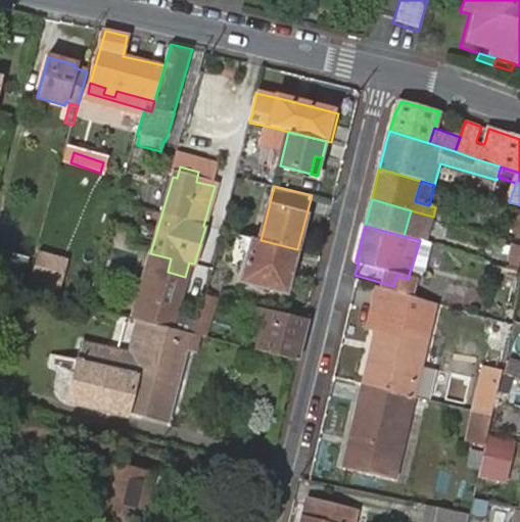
[(261,240),(253,238),(242,281),(276,290),(281,271),(291,273),(297,249),(261,240)]
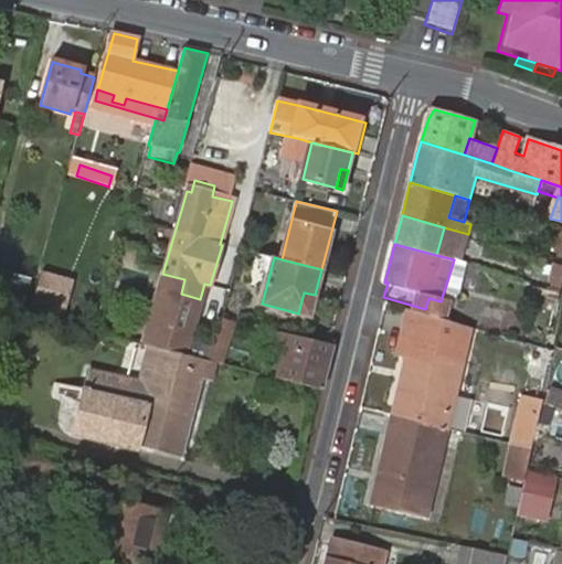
[(550,286),(559,288),(561,278),(561,267),(550,264),(545,278),(551,279),(550,286)]
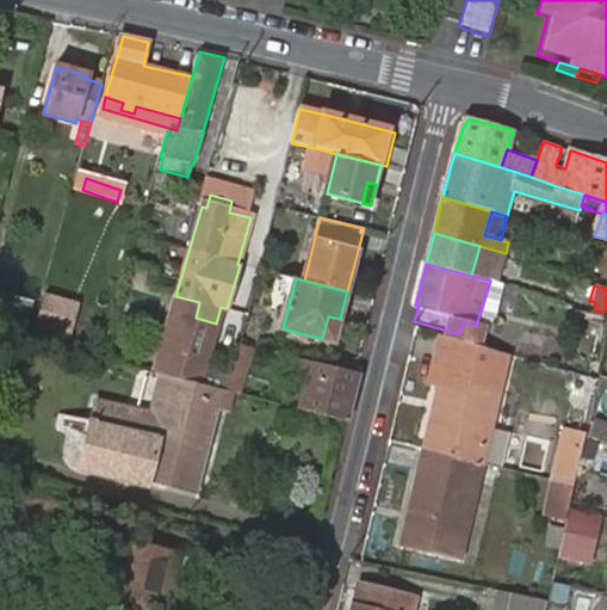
[(0,319),(1,320),(0,324),(0,332),(7,334),(19,302),(0,295),(0,319)]
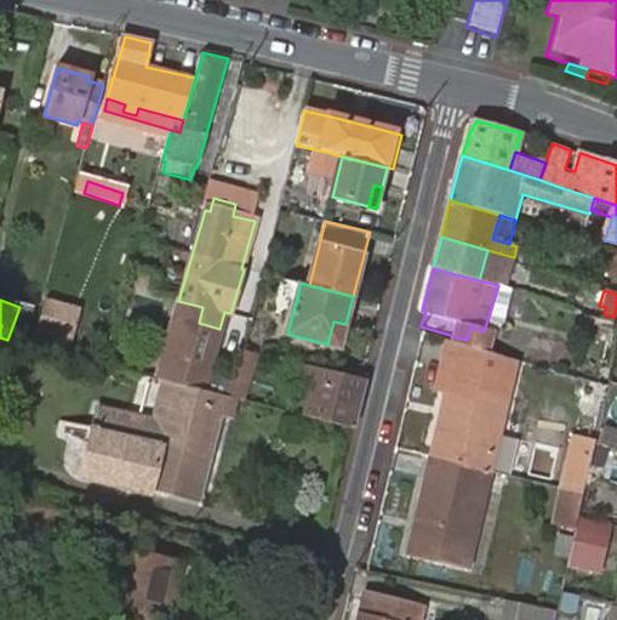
[(165,347),(155,380),(177,386),(201,391),(220,329),(199,323),(203,307),(178,301),(171,328),(187,333),(189,334),(188,339),(184,352),(165,347)]
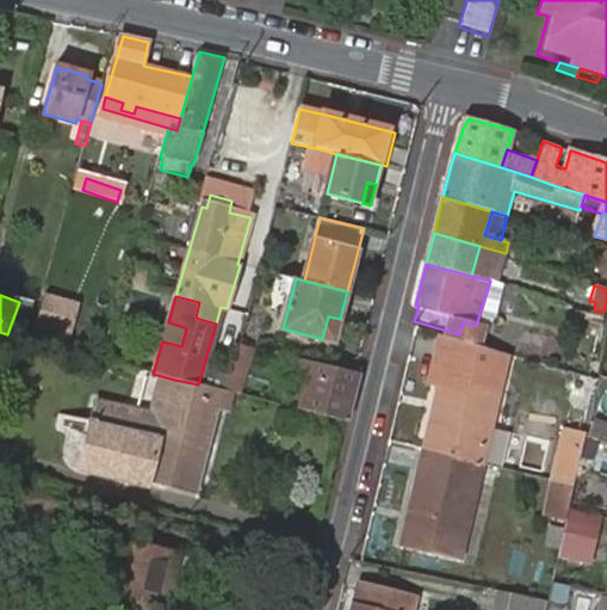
[(334,343),(340,319),(328,316),(322,339),(334,343)]
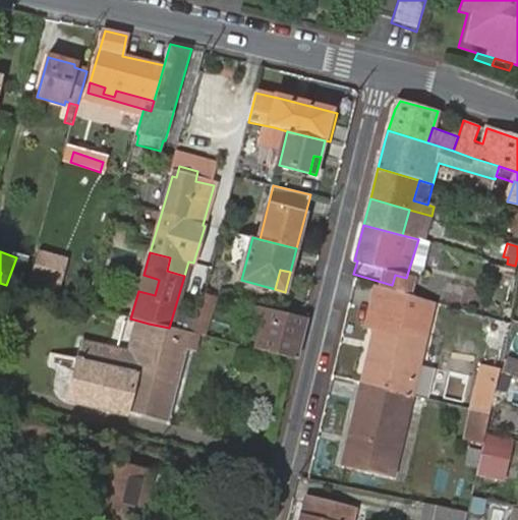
[(144,275),(138,291),(155,295),(158,284),(159,280),(157,279),(144,275)]
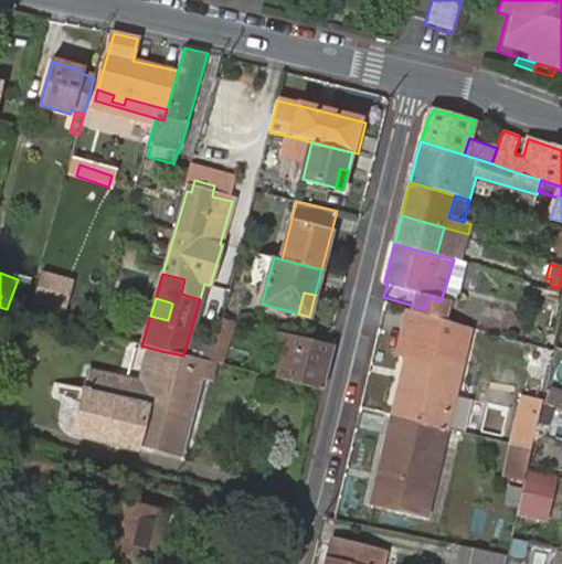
[(411,355),(396,415),(445,427),(448,411),(454,412),(464,366),(472,327),(410,309),(401,353),(411,355)]
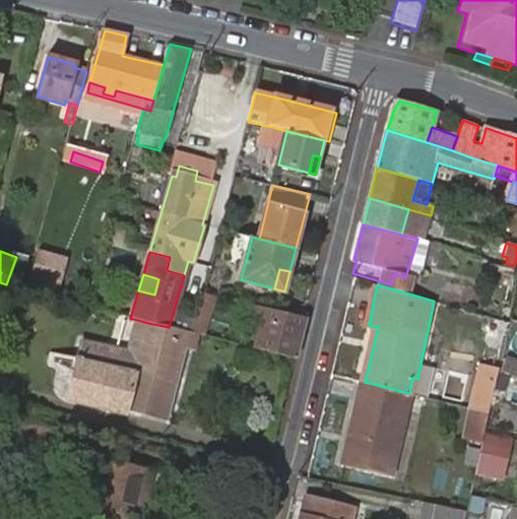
[(210,313),(215,295),(205,292),(201,310),(210,313)]
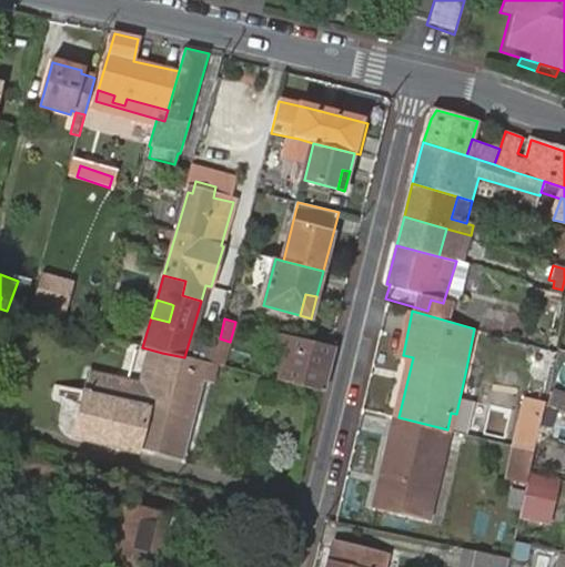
[(290,347),(292,335),(274,331),(271,343),(290,347)]
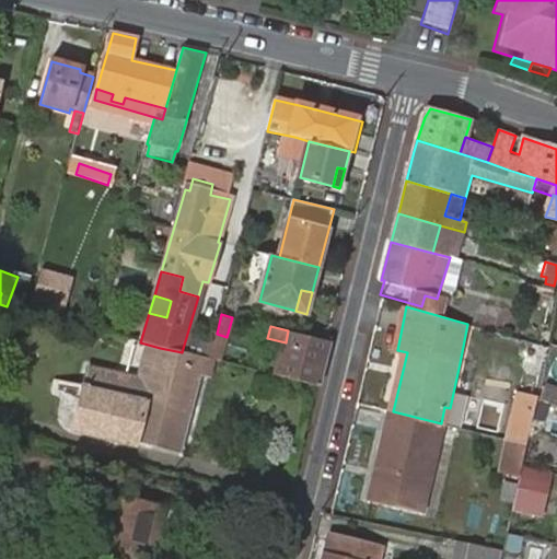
[(333,341),(288,330),(286,342),(329,353),(333,341)]
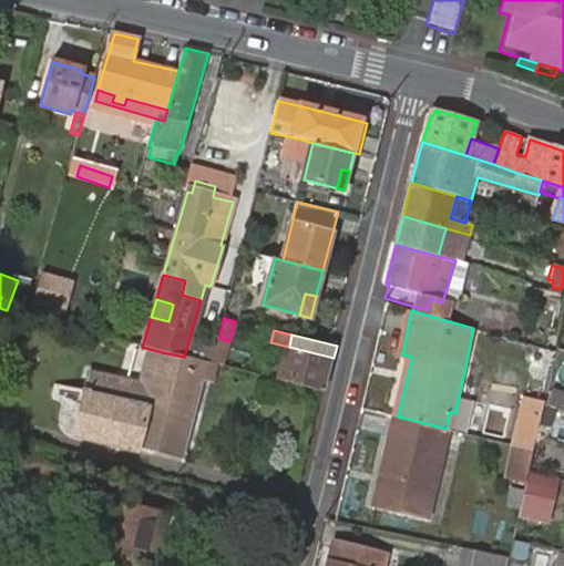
[(229,341),(219,338),(212,364),(223,367),(229,341)]
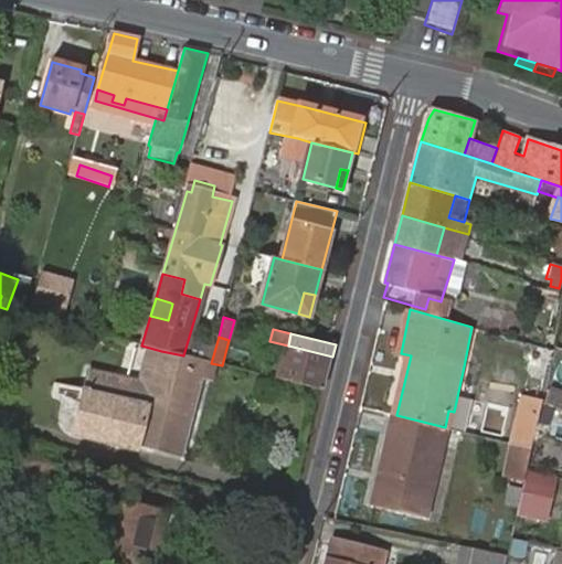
[(288,346),(279,380),(325,390),(332,357),(288,346)]
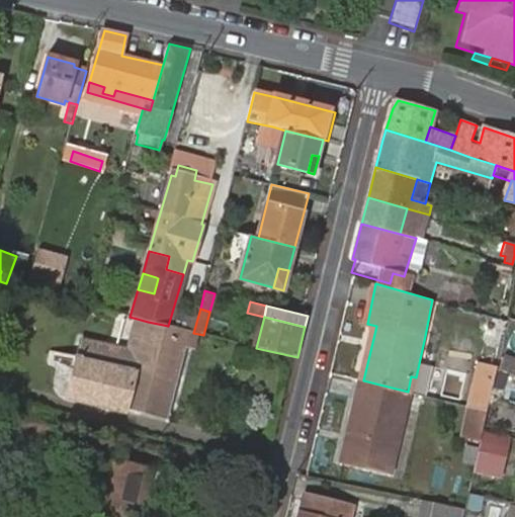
[(175,380),(187,331),(168,326),(148,322),(138,362),(157,367),(156,375),(175,380)]
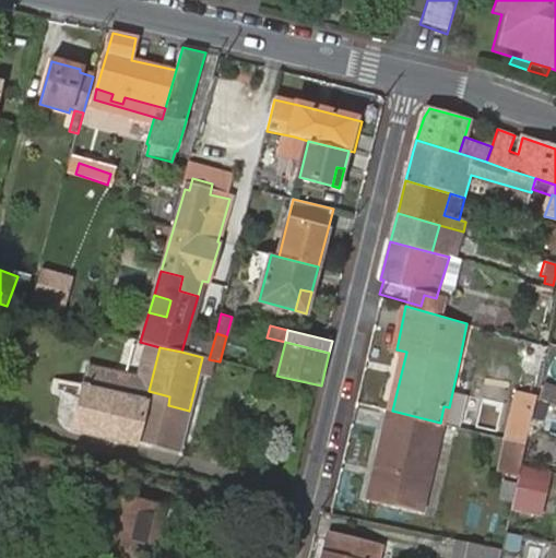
[(146,400),(52,377),(46,405),(81,414),(77,432),(122,443),(125,434),(180,448),(189,411),(168,405),(146,400)]
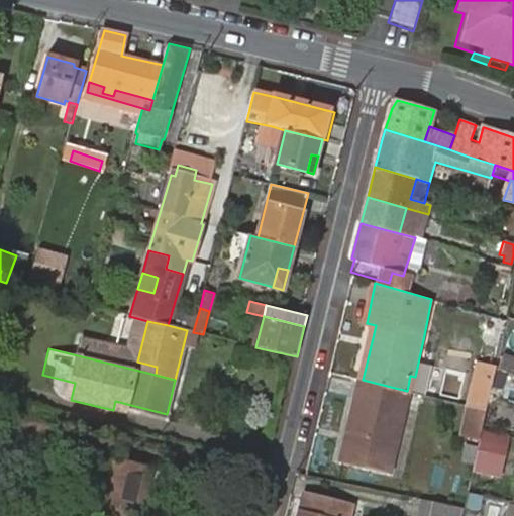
[(513,358),(503,356),(499,370),(513,374),(513,358)]
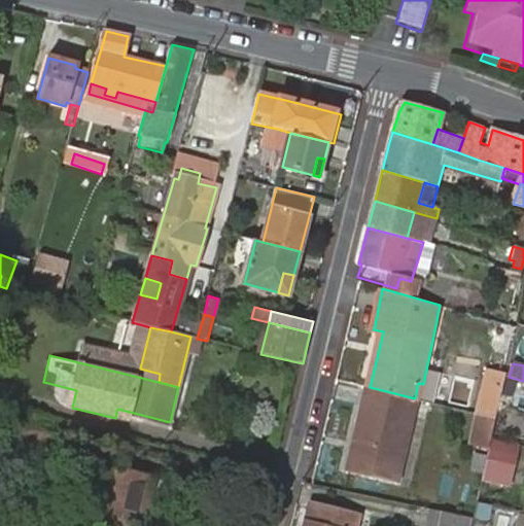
[(160,374),(140,369),(138,377),(159,382),(160,374)]
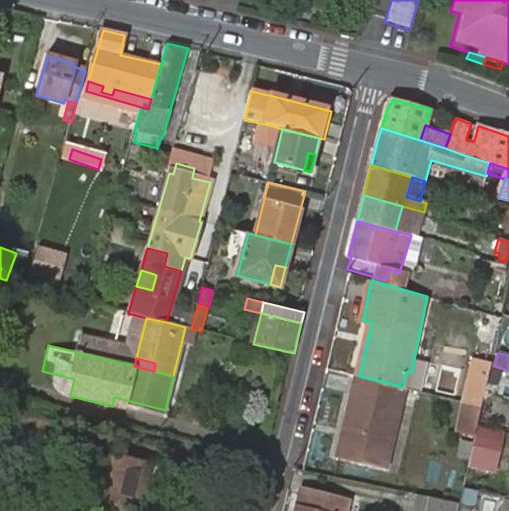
[(508,370),(494,366),(488,385),(508,389),(508,370)]
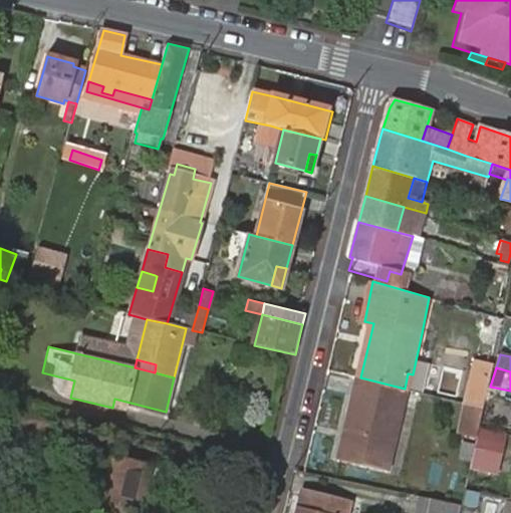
[(405,389),(410,390),(413,374),(408,373),(405,389)]
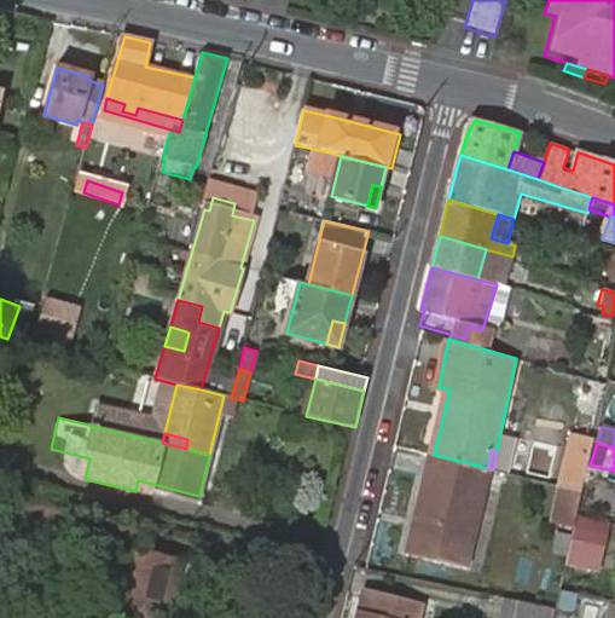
[(412,552),(470,565),(488,487),(483,486),(487,468),(434,455),(412,552)]
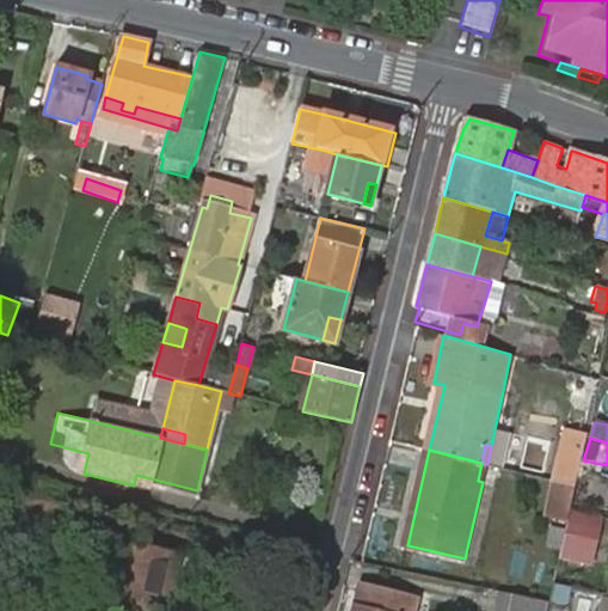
[(478,481),(483,482),(487,464),(481,463),(478,481)]
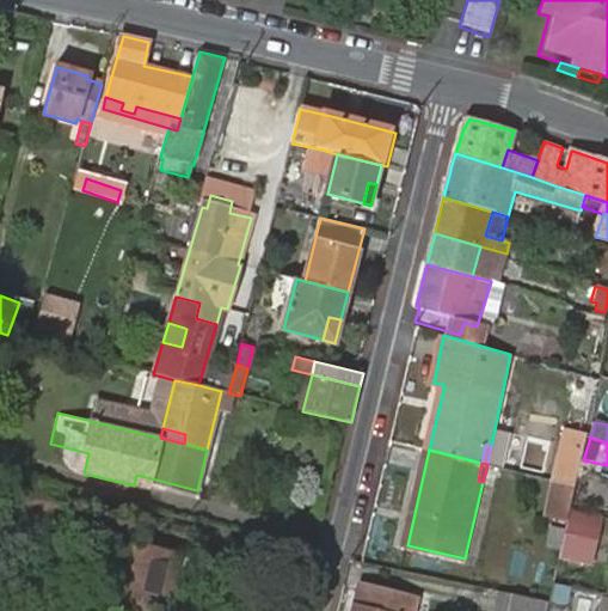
[(595,532),(567,526),(560,560),(588,564),(595,532)]
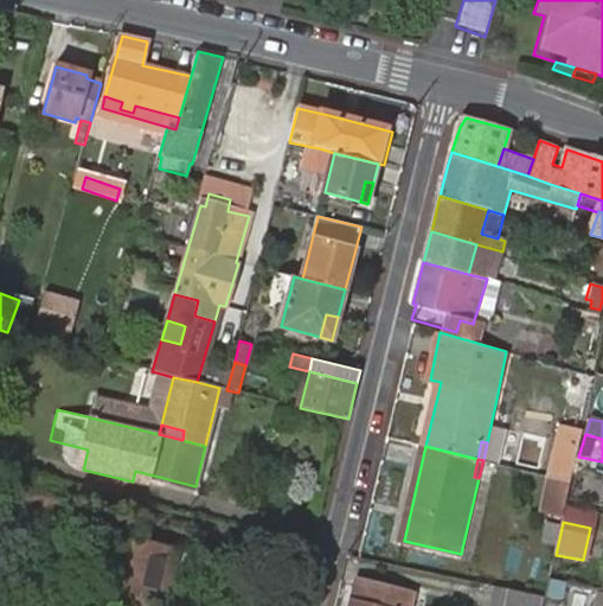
[(119,537),(106,591),(166,605),(178,552),(119,537)]
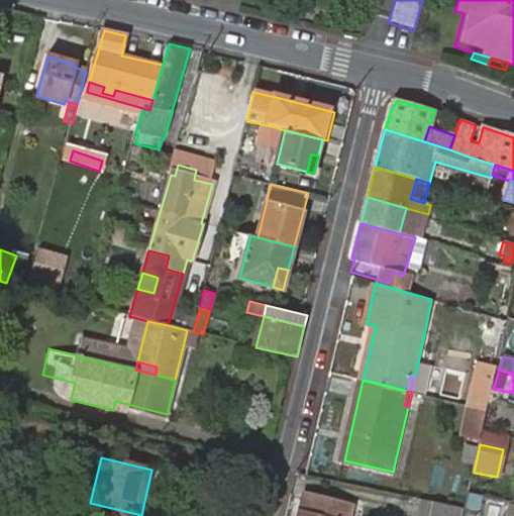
[(465,490),(461,505),(478,508),(481,493),(465,490)]
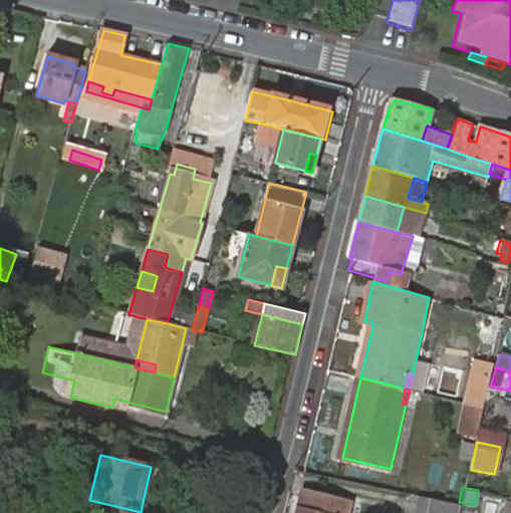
[(298,507),(296,512),(348,512),(351,503),(303,490),(298,507)]
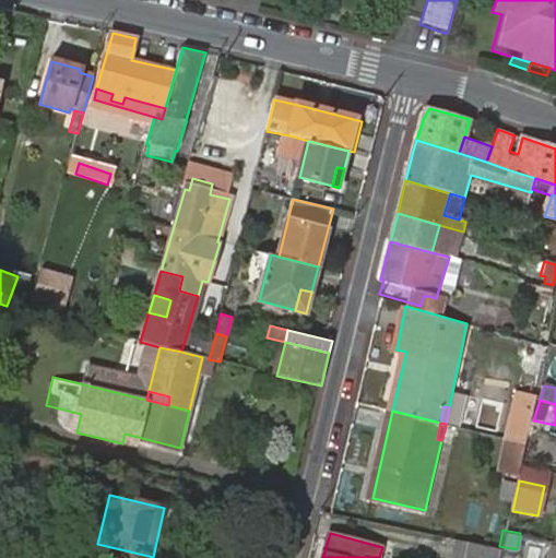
[(503,557),(504,551),(475,545),(472,557),(503,557)]
